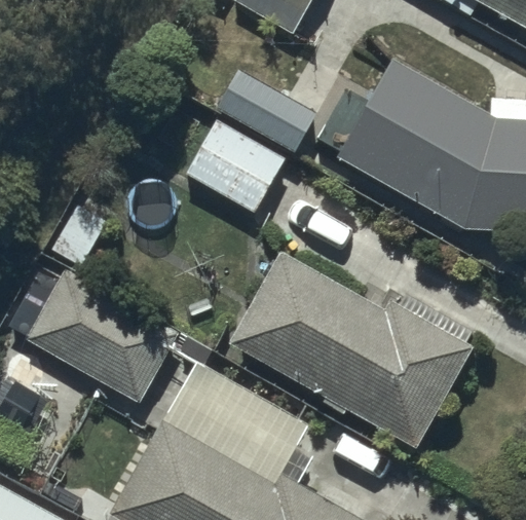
[(311,0),(235,0),(235,1),(294,33),(311,0)]
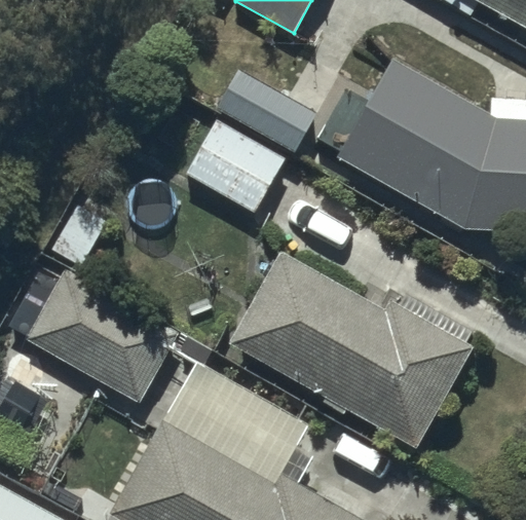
[(525,0),(477,0),(525,27),(525,0)]
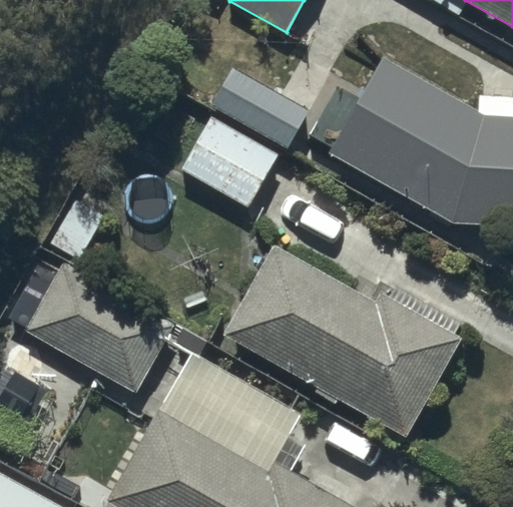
[(477,110),(384,56),(358,102),(337,90),(310,137),(333,150),(330,154),(451,222),(512,224),(512,95),(477,94),(477,110)]
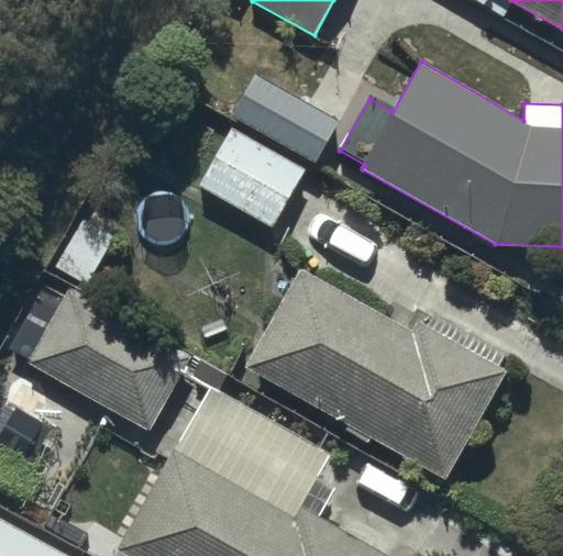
[(338,121),(254,74),(229,118),(236,122),(199,187),(272,228),(308,163),(312,165),(338,121)]
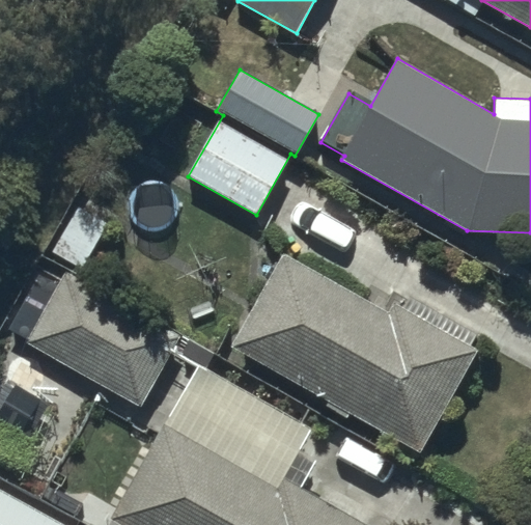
[(390,316),(283,253),(229,344),(329,404),(327,408),(348,421),(353,415),(416,453),(478,350),(469,343),(474,335),(408,296),(400,308),(396,305),(390,316)]
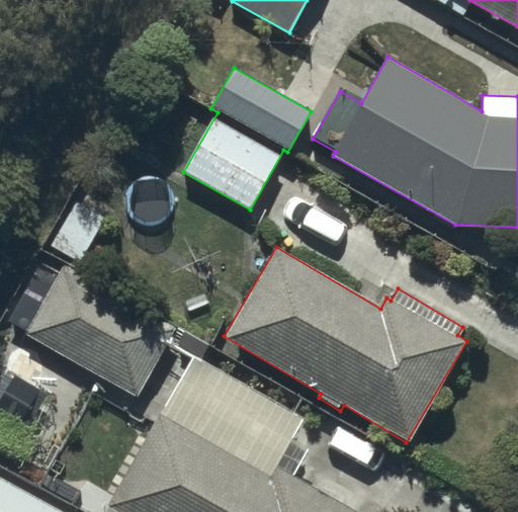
[(174,329),(63,267),(25,335),(137,397),(174,329)]
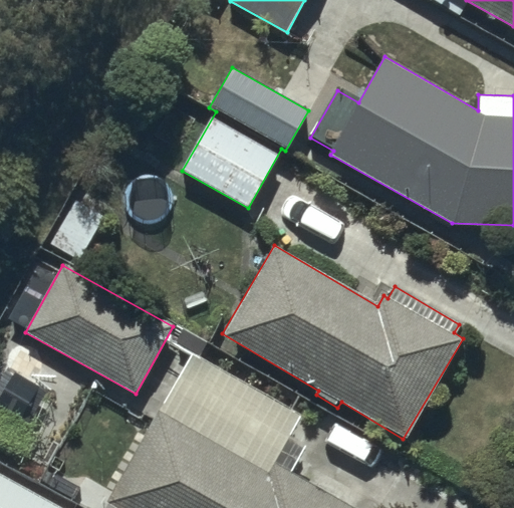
[(300,414),(201,358),(188,383),(196,388),(190,399),(181,394),(169,416),(159,411),(107,502),(116,507),(352,507),(273,463),(300,414)]
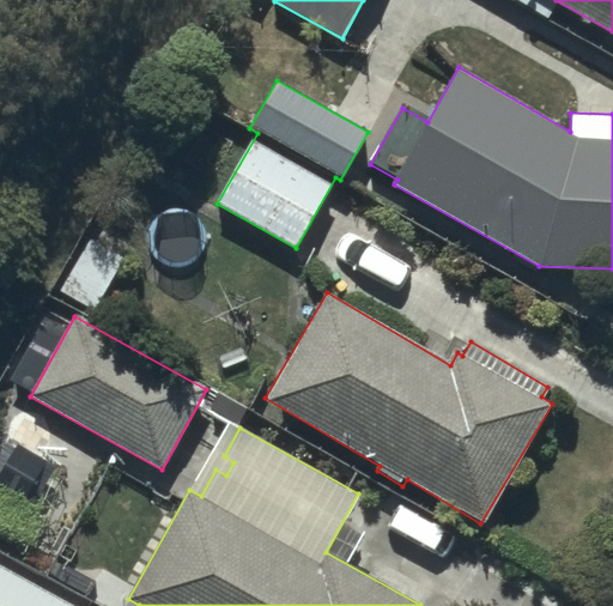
[(73,605),(0,567),(0,605),(73,605)]
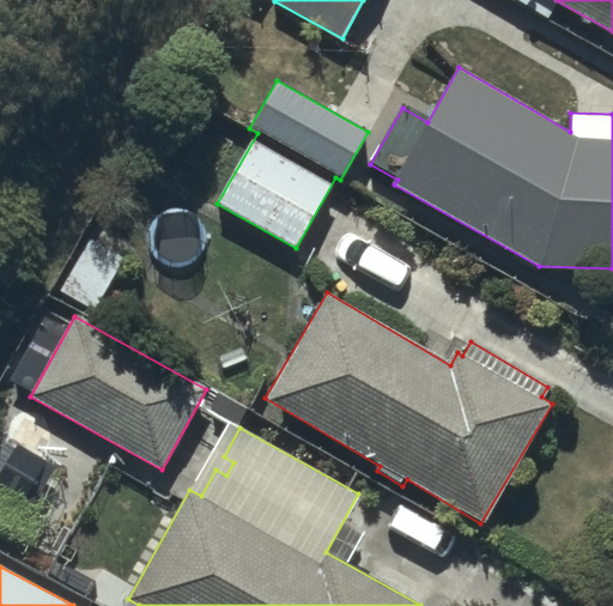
All buildings are outlined.
